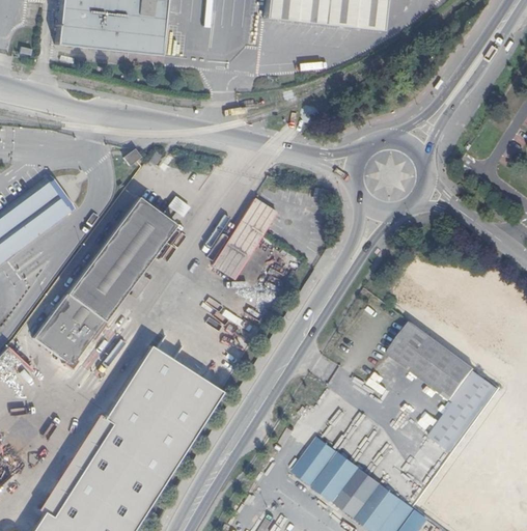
[(123,0),(63,0),(58,48),(160,60),(167,6),(123,0)]
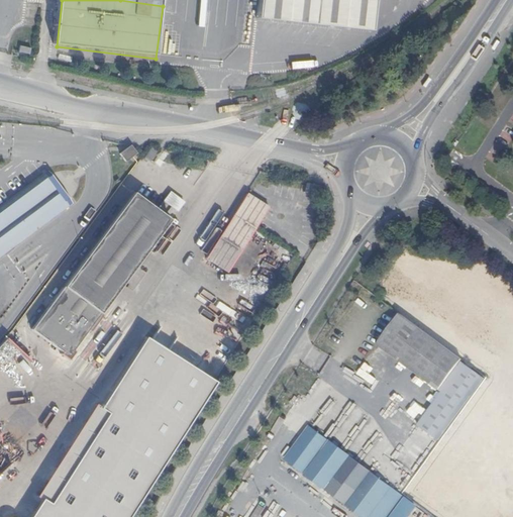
[(262,0),(261,18),(375,28),(378,0),(262,0)]
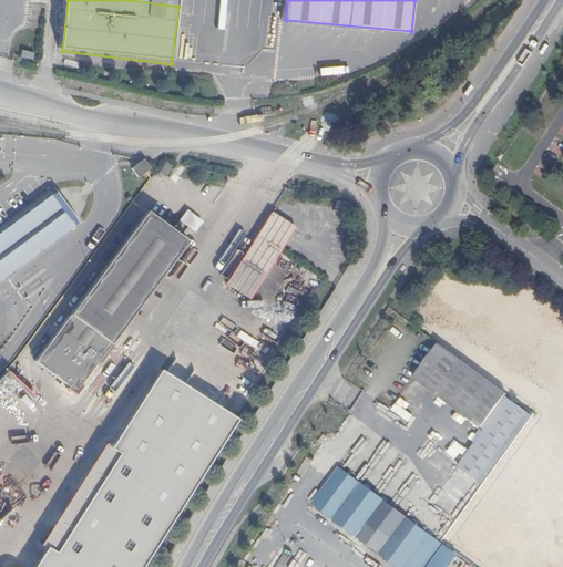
[(27,52),(24,58),(37,61),(39,55),(27,52)]
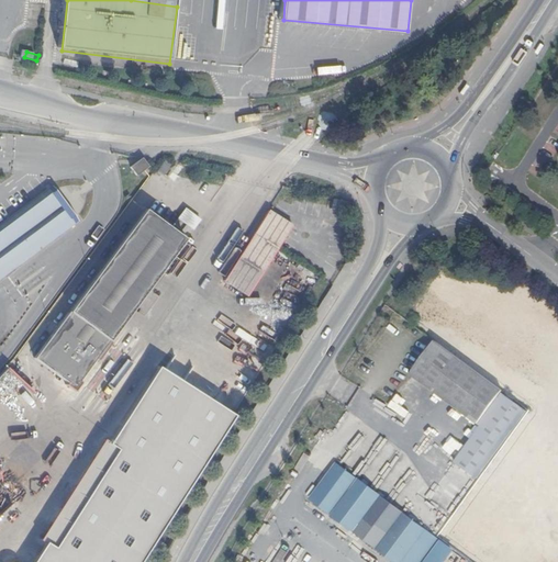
[(450,57),(443,52),(430,71),(437,77),(450,57)]
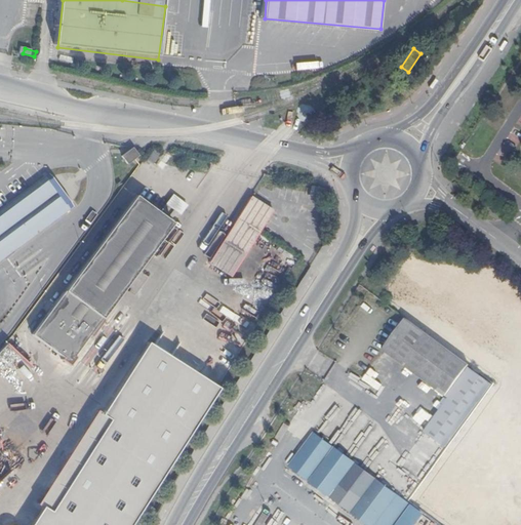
[(139,157),(135,150),(125,158),(129,164),(139,157)]
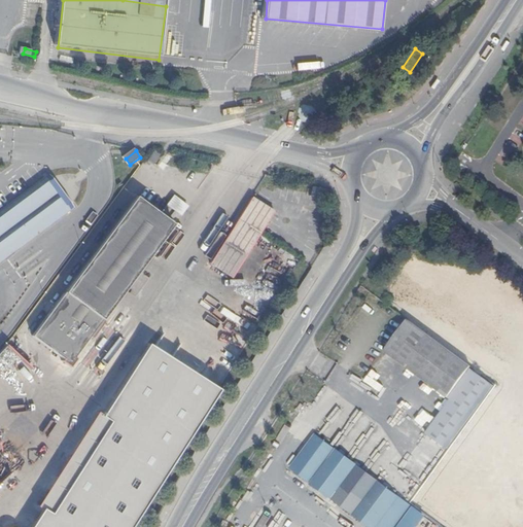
[(160,153),(152,163),(158,165),(164,156),(160,153)]
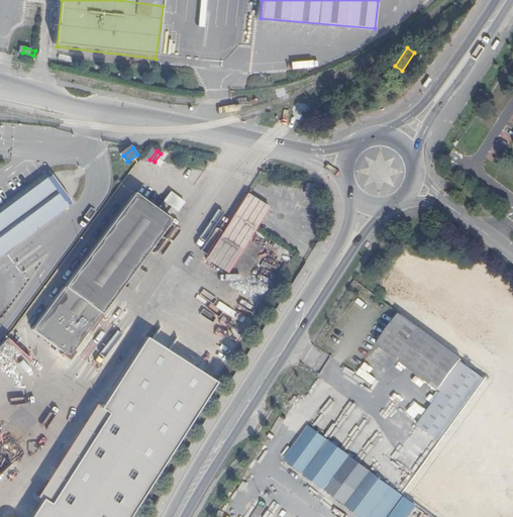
[(0,209),(0,260),(73,207),(63,193),(59,188),(48,174),(0,209)]
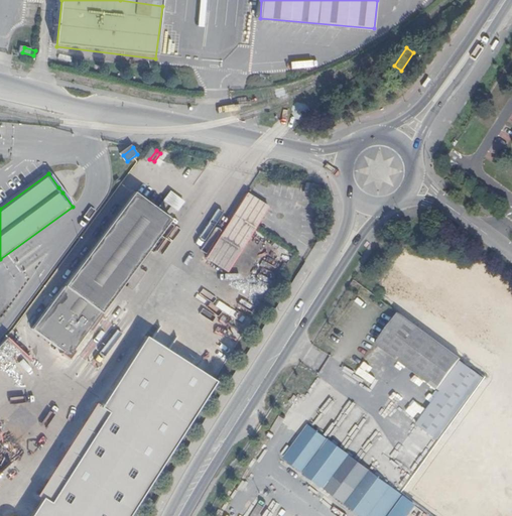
[(321,192),(322,185),(309,183),(308,190),(321,192)]
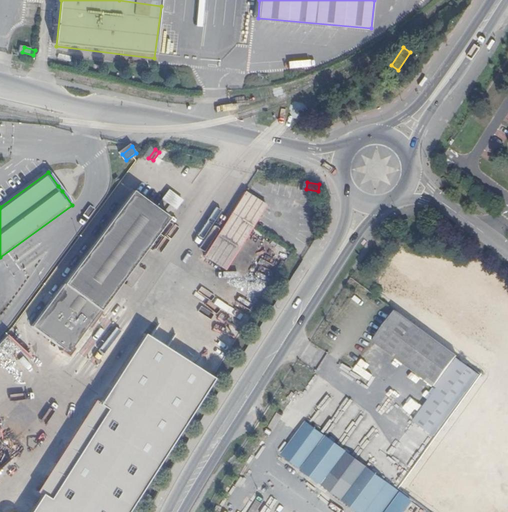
[(172,190),(165,200),(177,209),(184,199),(172,190)]
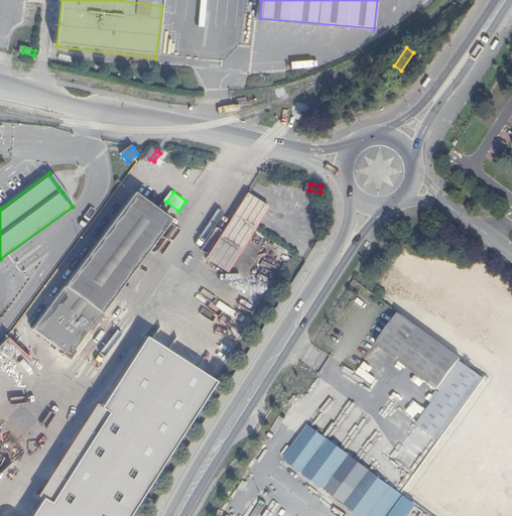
[(249,191),(208,254),(230,267),(270,206),(249,191)]
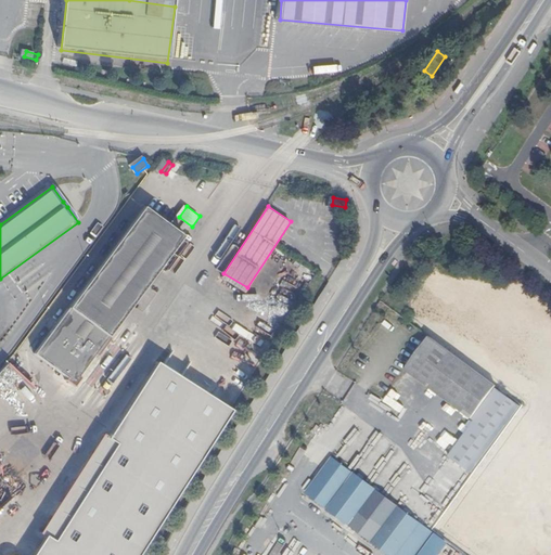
[(41,349),(39,353),(73,377),(72,379),(79,385),(86,376),(84,375),(99,353),(102,356),(115,337),(113,335),(186,234),(149,207),(102,271),(41,349)]
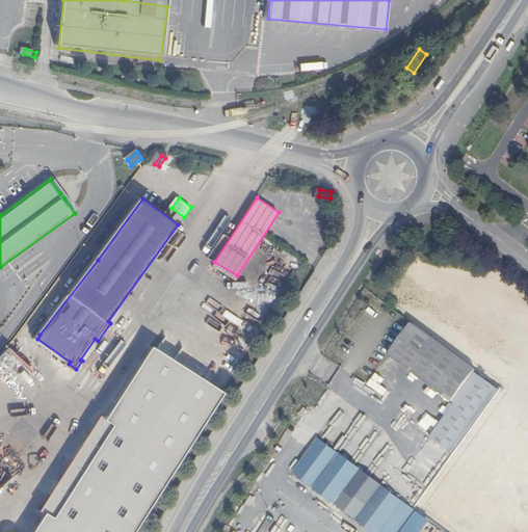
[(393,355),(458,401),(480,371),(416,324),(393,355)]
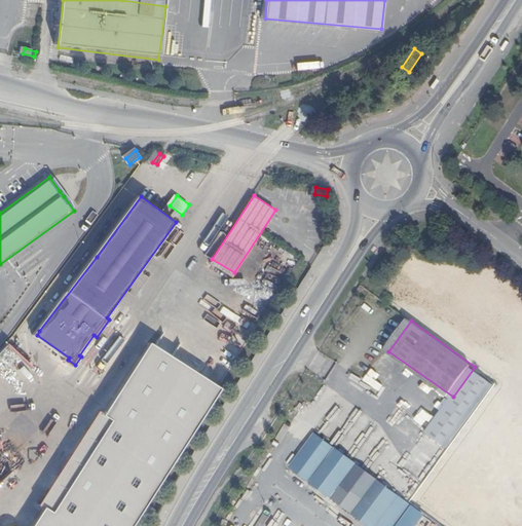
[(134,525),(223,387),(152,342),(33,525),(134,525)]
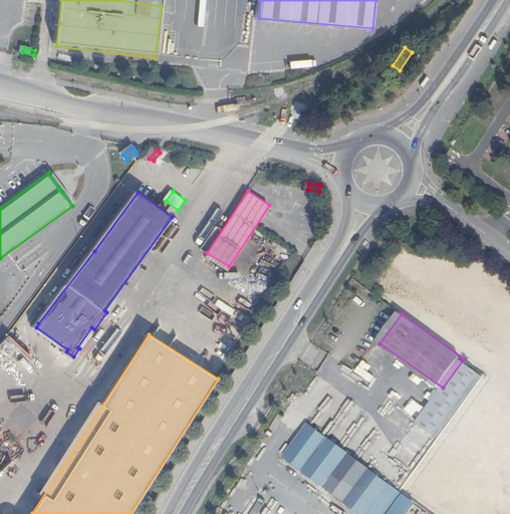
[(464,358),(443,388),(445,390),(421,424),(440,437),(486,374),(464,358)]
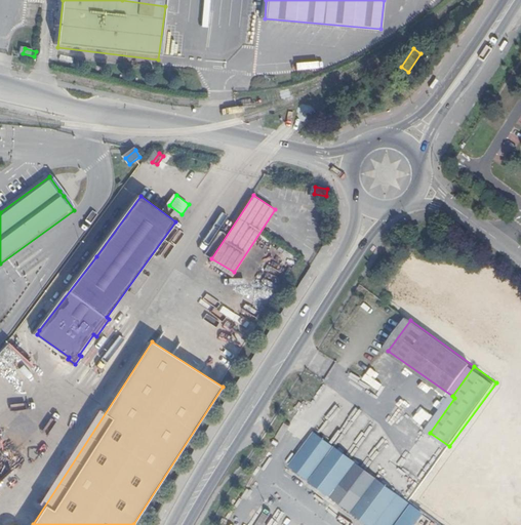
[(337,446),(315,429),(291,463),(373,524),(404,524),(418,508),(412,502),(352,456),(337,446)]
